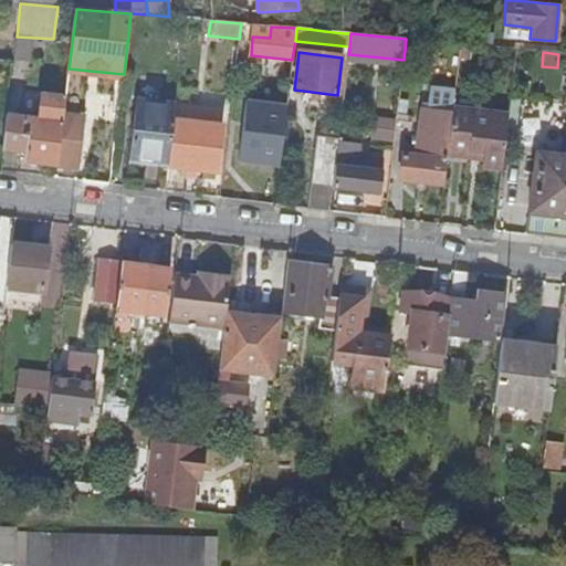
[(124,74),(69,69),(67,76),(123,82),(124,74)]
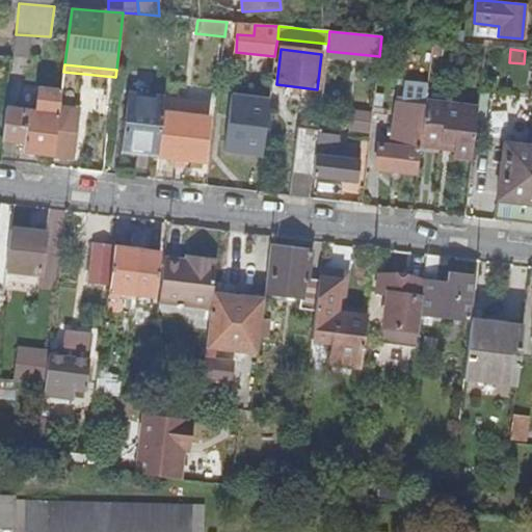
[(481,82),(482,71),(475,70),(474,81),(481,82)]
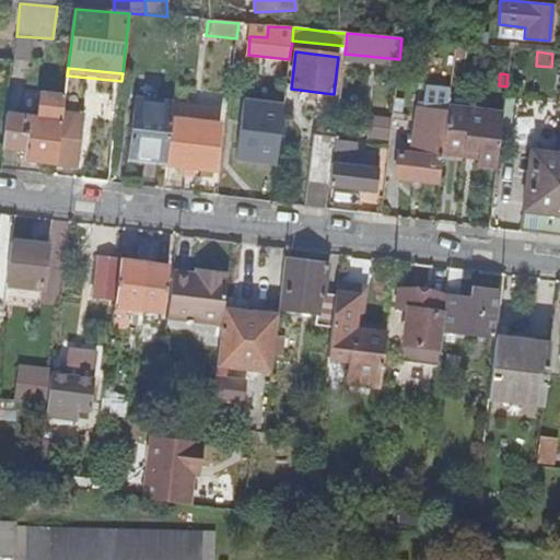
[(241,160),(282,161),(284,96),(243,95),(241,160)]
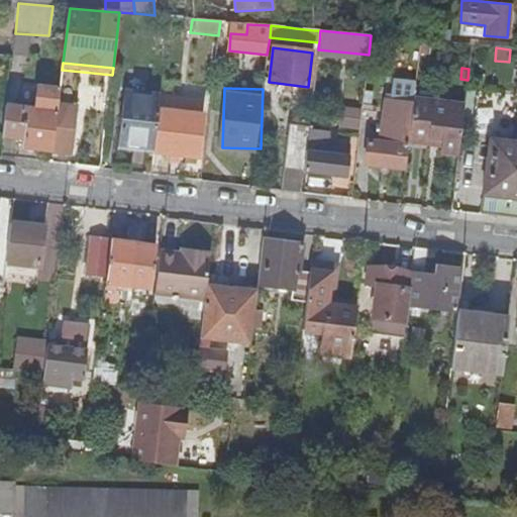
[(6,106),(2,137),(23,140),(22,149),(69,156),(73,124),(55,122),(59,92),(39,90),(36,111),(6,106)]
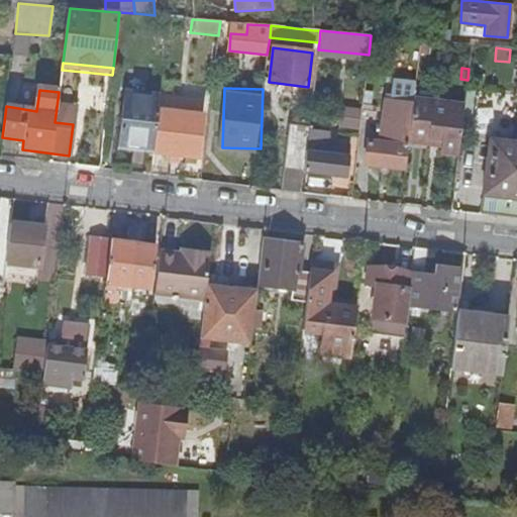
[(366,165),(406,169),(409,140),(414,100),(415,93),(390,90),(388,112),(398,113),(397,122),(394,145),(390,145),(386,144),(388,134),(382,134),(381,144),(369,142),(366,165)]
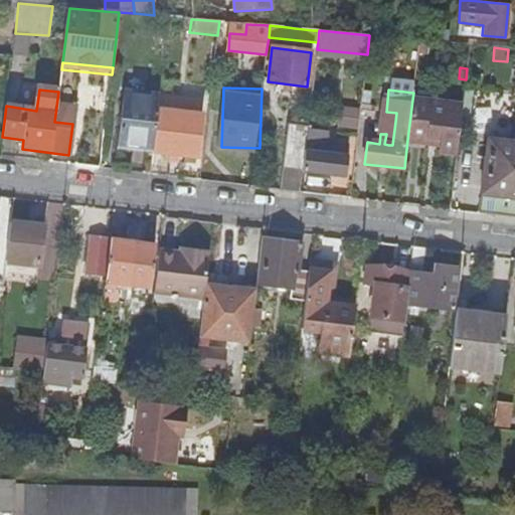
[(119,147),(152,152),(157,112),(159,96),(157,96),(156,97),(127,93),(127,92),(124,92),(116,149),(119,150),(119,147)]
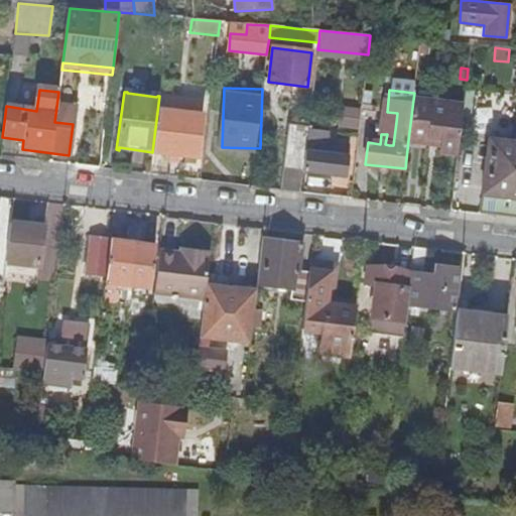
[(441,152),(458,154),(464,106),(413,100),(408,140),(442,144),(441,152)]
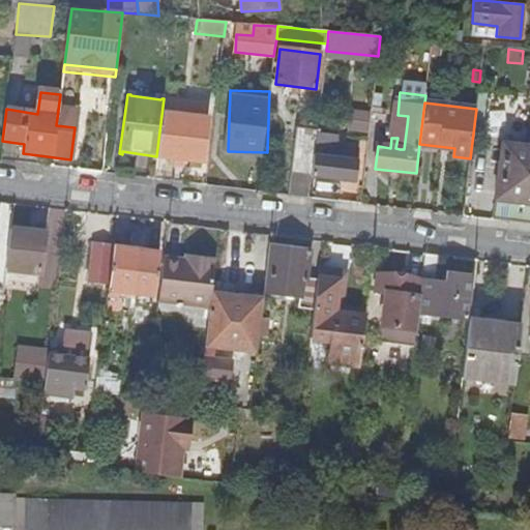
[(374,129),(375,108),(352,107),(351,128),(374,129)]
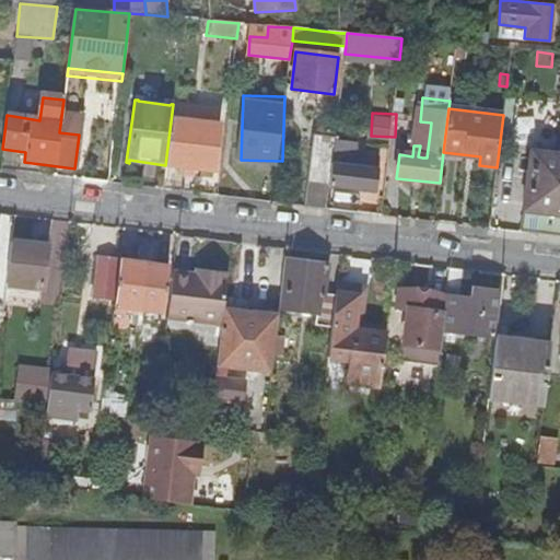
[(171,121),(165,165),(214,173),(219,128),(171,121)]
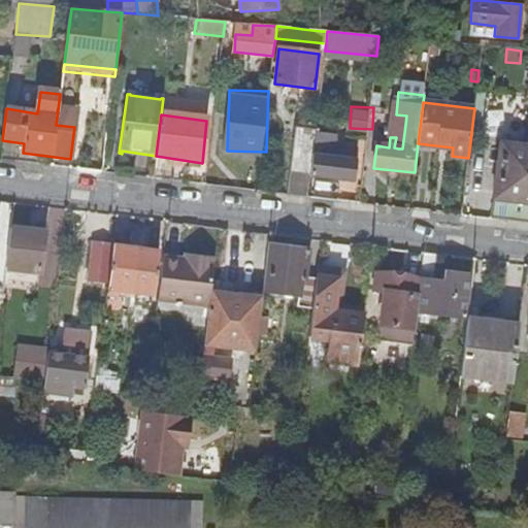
[(104,127),(95,126),(94,139),(103,140),(104,127)]
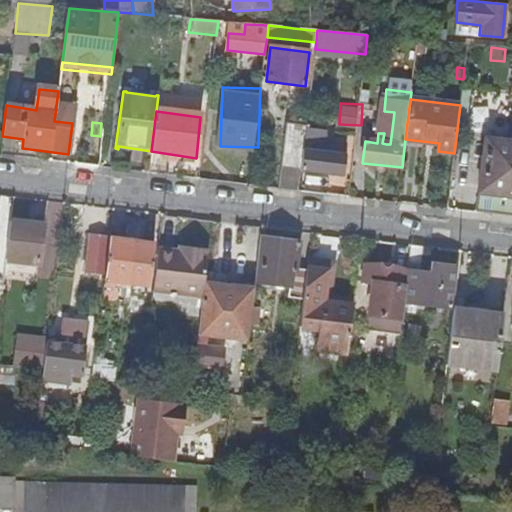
[(286,124),(278,190),(298,192),(301,171),(306,128),(306,126),(286,124)]
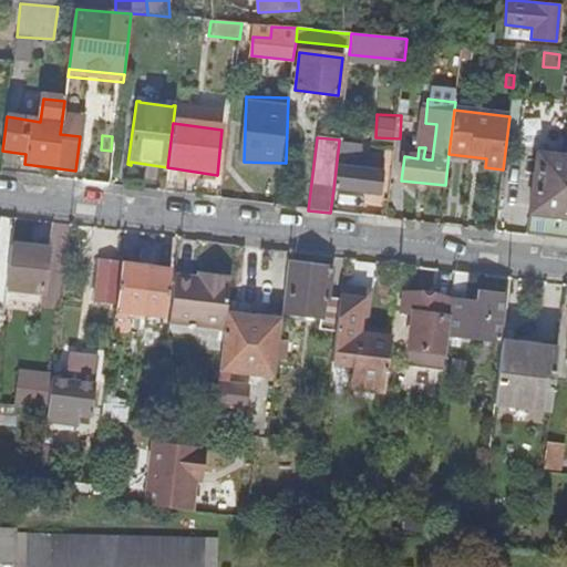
[(339,142),(333,189),(380,195),(384,162),(360,158),(361,145),(339,142)]
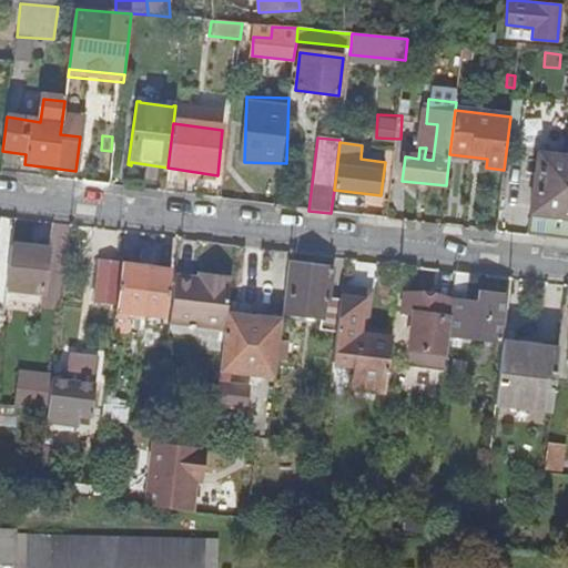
[(567,219),(567,158),(539,154),(531,214),(567,219)]
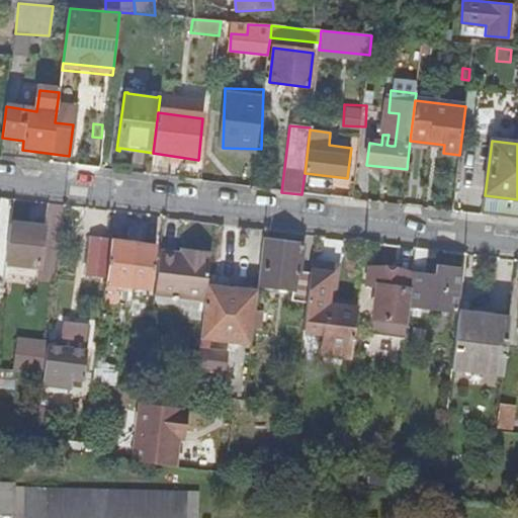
[(517,199),(485,195),(482,217),(517,220),(517,199)]
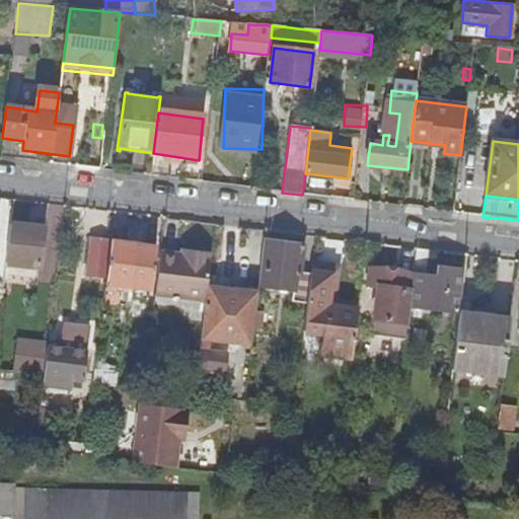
[(44,231),(10,227),(3,282),(36,286),(44,231)]
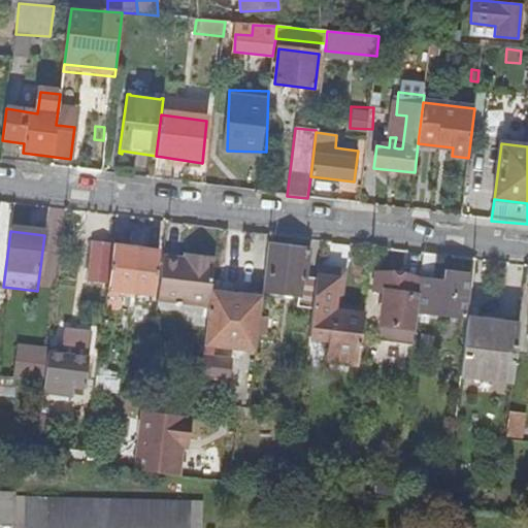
[(106,286),(111,246),(93,244),(88,283),(106,286)]
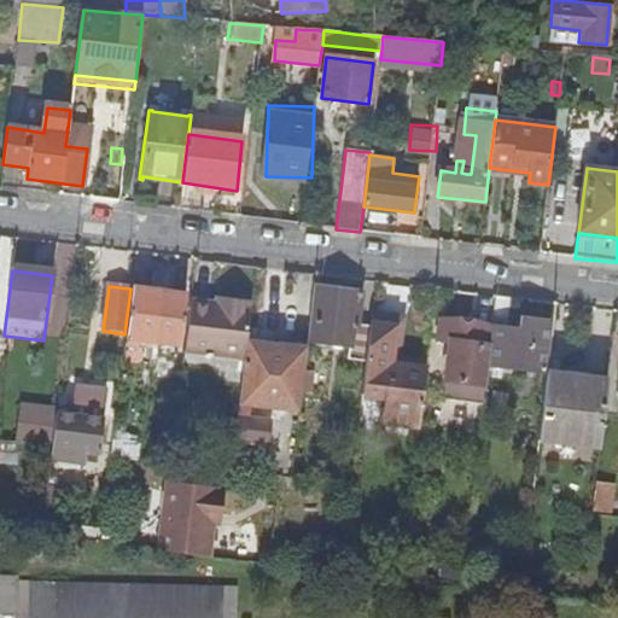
[(366,362),(371,326),(359,325),(362,293),(314,287),(307,343),(348,348),(347,360),(366,362)]
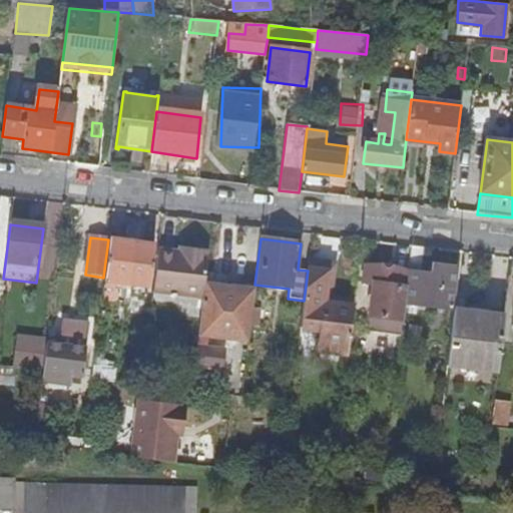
[(126,286),(132,242),(109,239),(104,284),(126,286)]
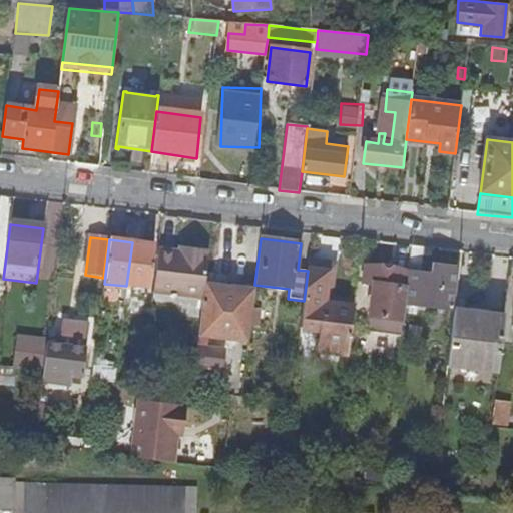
[(154,245),(132,242),(126,286),(148,289),(154,245)]
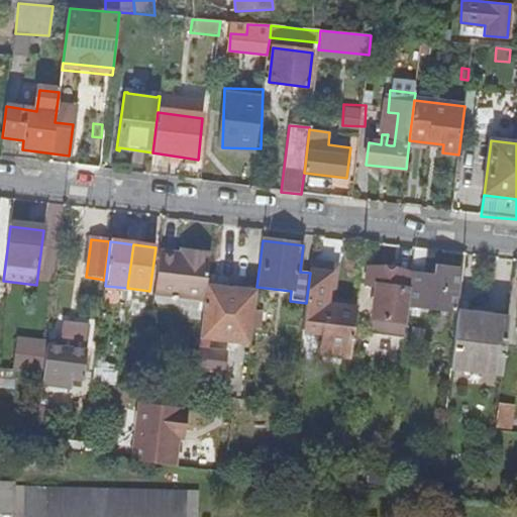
[(424,276),(427,250),(415,248),(412,274),(408,306),(455,311),(460,270),(438,268),(437,278),(424,276)]
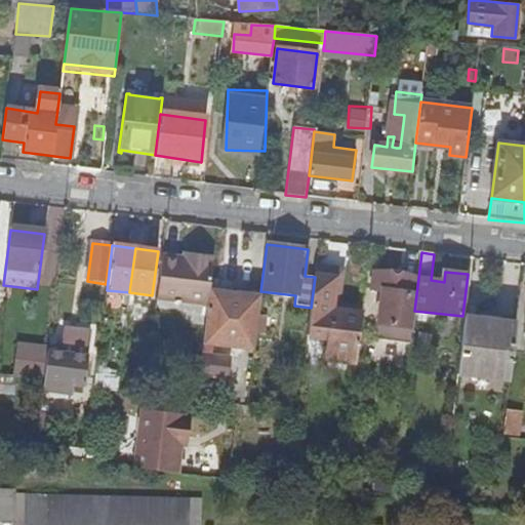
[(209,291),(213,256),(193,254),(192,257),(184,256),(184,258),(162,255),(157,298),(208,305),(209,291)]
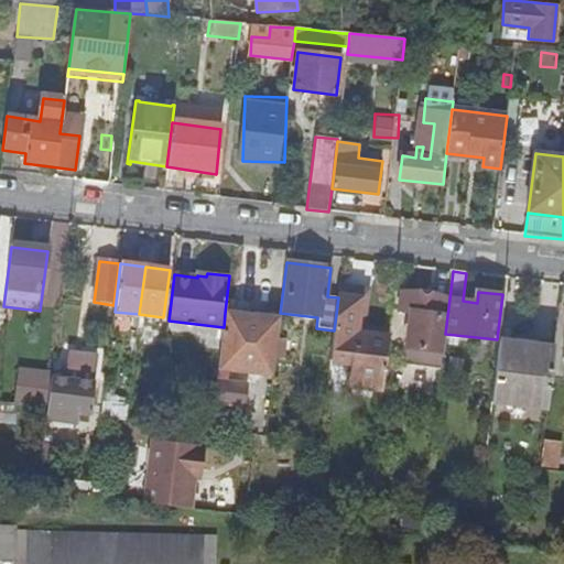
[(382,390),(389,334),(358,332),(362,291),(339,289),(338,297),(334,331),(331,362),(354,365),(353,386),(382,390)]
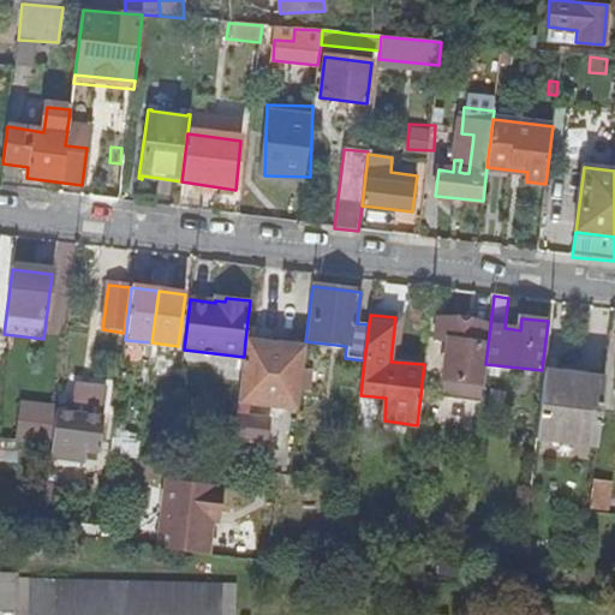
[(481,404),(485,364),(490,326),(439,320),(436,340),(449,342),(442,399),(481,404)]
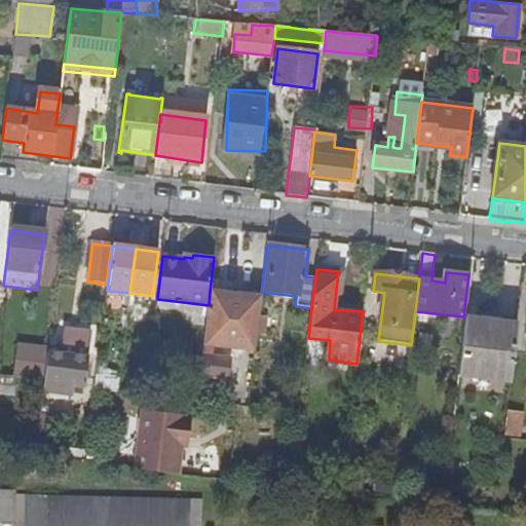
[(260,298),(210,292),(209,305),(203,344),(254,350),(260,298)]
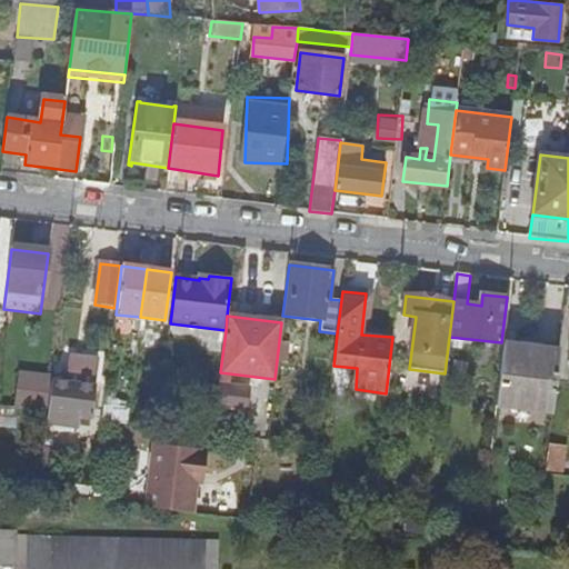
[(152,348),(167,349),(169,336),(155,333),(152,348)]
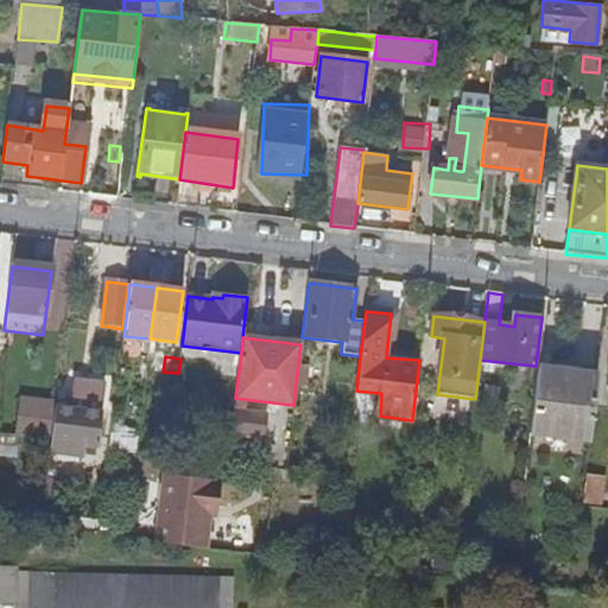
[(589,441),(597,374),(538,367),(530,434),(589,441)]
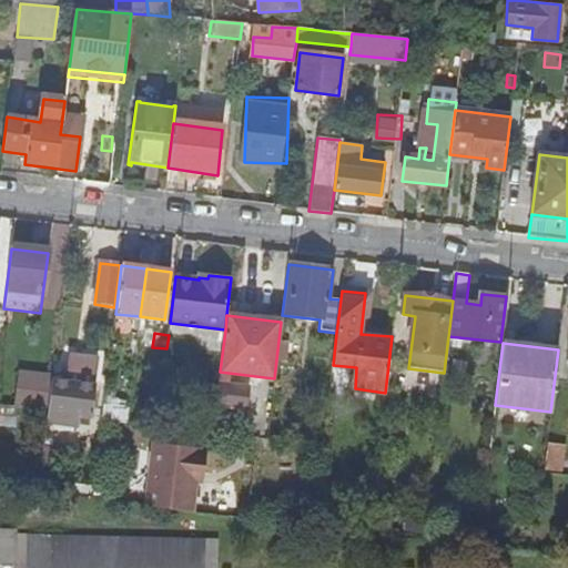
[(91,419),(94,388),(52,383),(49,414),(91,419)]
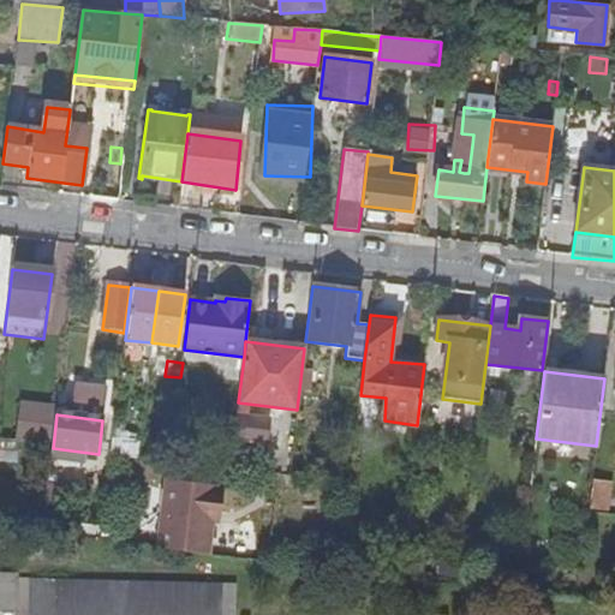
[(51,448),(52,435),(21,431),(18,445),(51,448)]
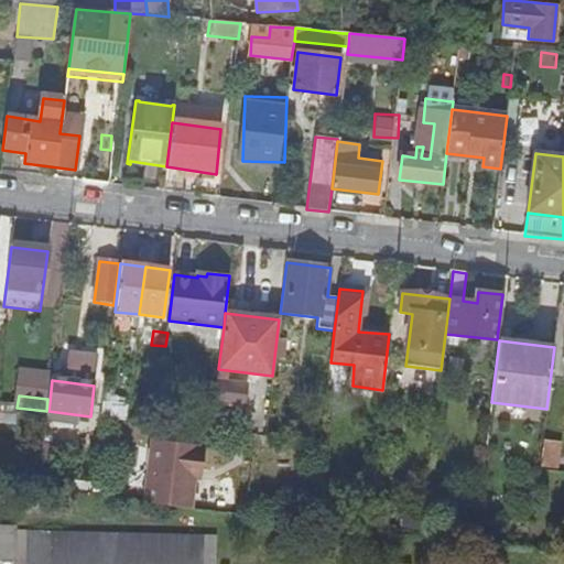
[(119,407),(102,405),(101,418),(117,420),(119,407)]
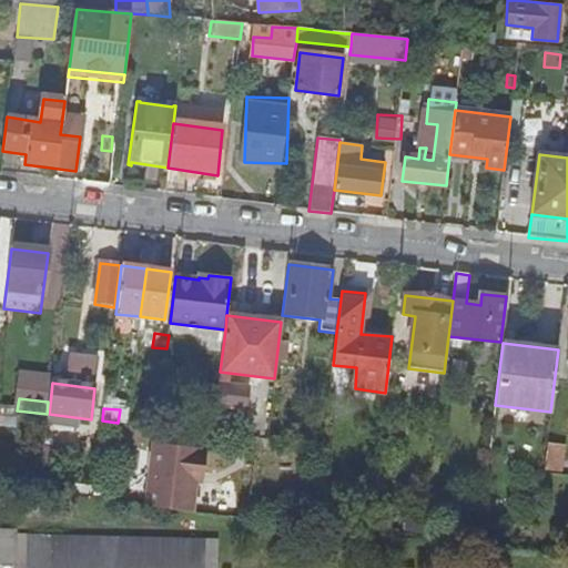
[(142,412),(140,426),(156,427),(159,414),(142,412)]
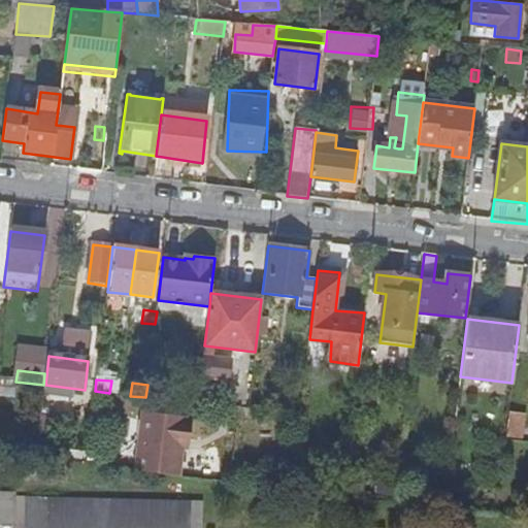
[(524,415),(507,413),(505,437),(521,439),(524,415)]
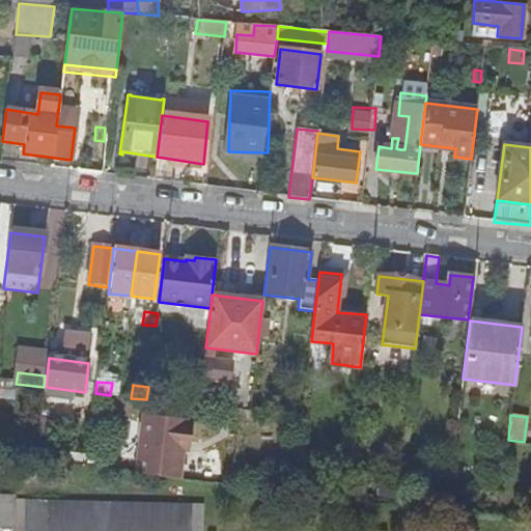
[(192,422),(144,416),(136,474),(178,480),(183,452),(184,443),(189,443),(192,422)]
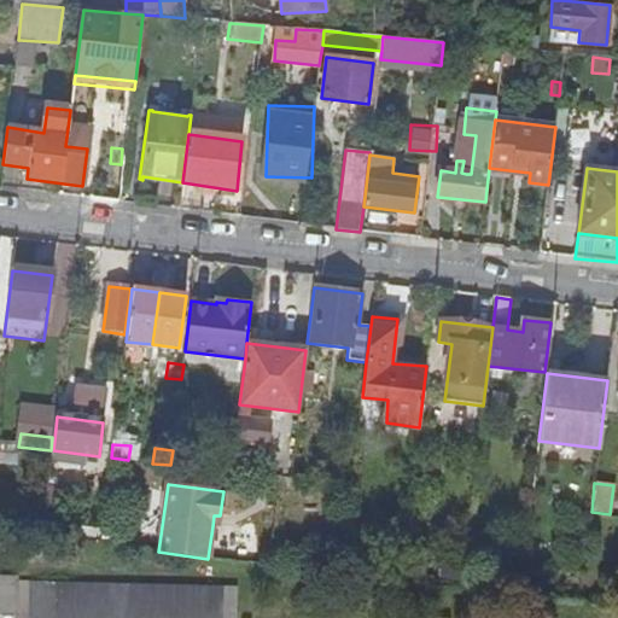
[(0,613),(164,617),(234,617),(235,588),(16,583),(16,577),(0,576),(0,613)]
